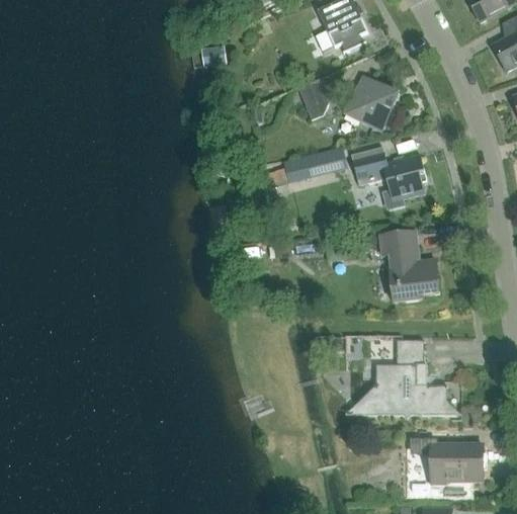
[(317,11),(326,30),(315,35),(322,52),(333,47),(341,43),(344,51),(342,52),(343,53),(365,41),(364,40),(362,41),(359,34),(366,30),(352,0),(320,0),(323,8),(317,11)]
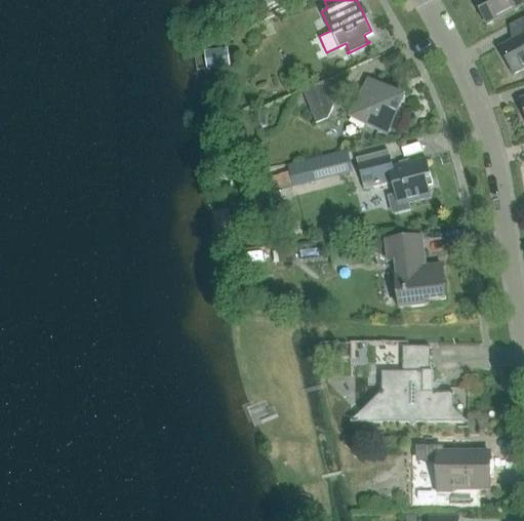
[(474,0),(485,22),(522,2),(521,0),(474,0)]
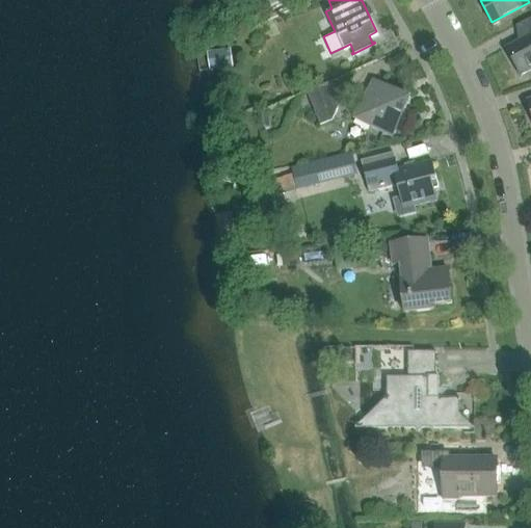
[(530,15),(523,19),(530,32),(504,46),(519,73),(530,66),(530,15)]
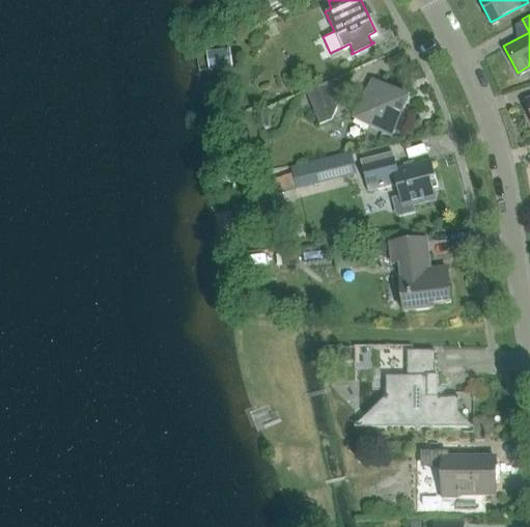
[(228,46),(205,50),(208,67),(231,64),(228,46)]
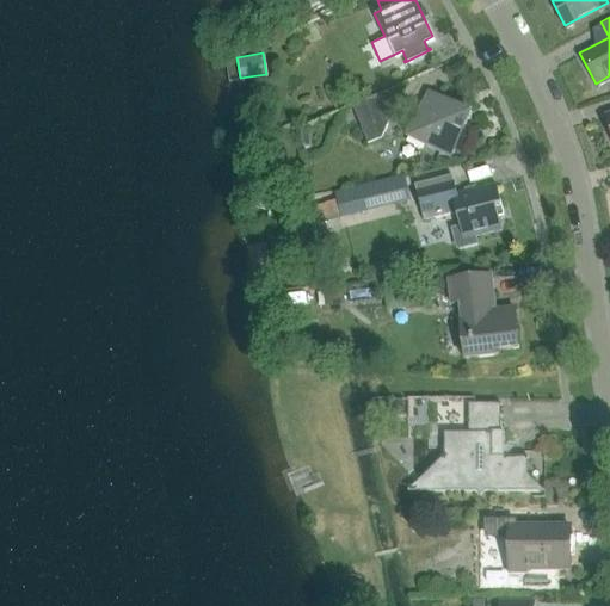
[(461,106),(427,90),(416,115),(407,133),(424,141),(449,154),(466,121),(468,115),(466,110),(461,106)]
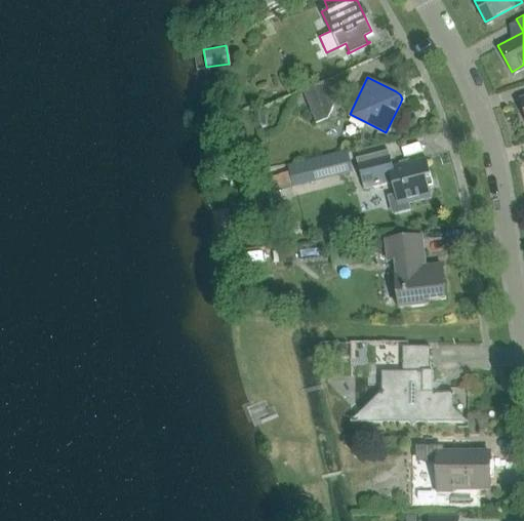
[(332,104),(322,80),(301,88),(315,121),(326,116),(332,104)]
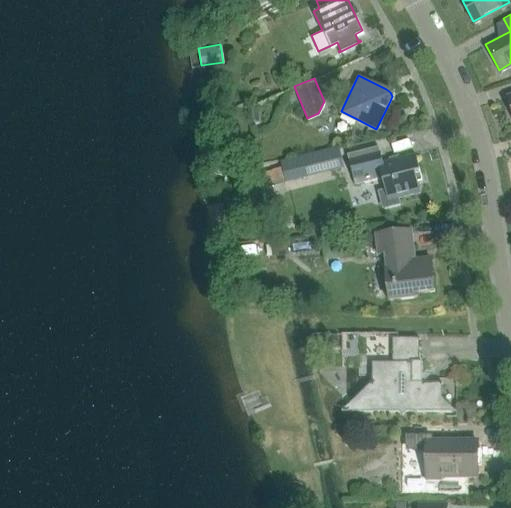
[(393,202),(397,200),(396,196),(419,190),(414,172),(419,171),(414,152),(413,152),(413,153),(382,161),(378,145),(346,153),(354,183),(381,176),(384,189),(381,192),(381,196),(382,200),(385,202),(389,203),(393,202)]
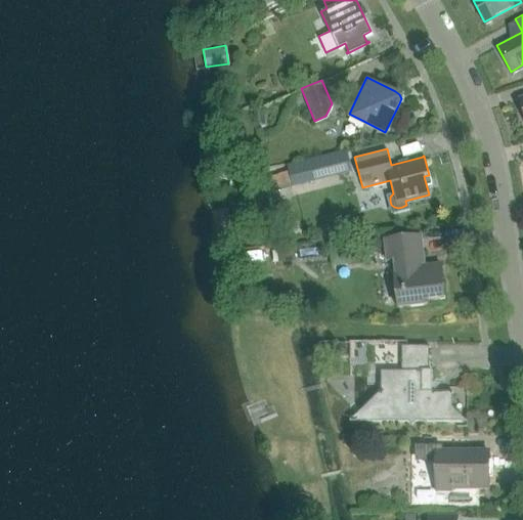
[(331,176),(324,154),(286,164),(288,169),(291,182),(292,186),(331,176)]
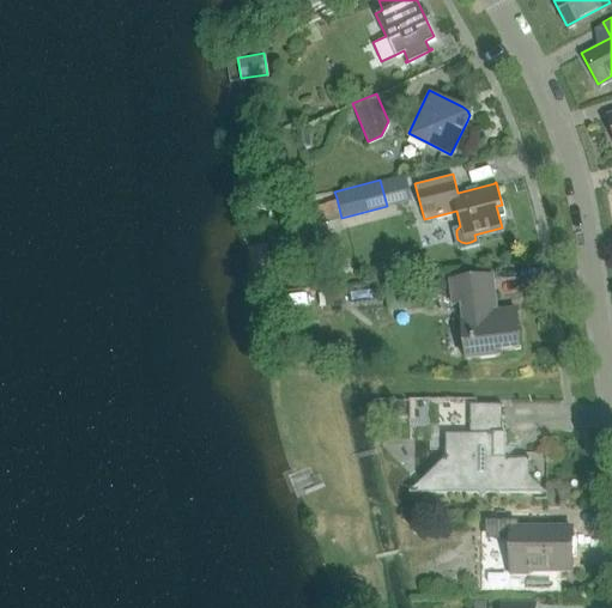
[(340,213),(337,198),(314,204),(319,219),(340,213)]
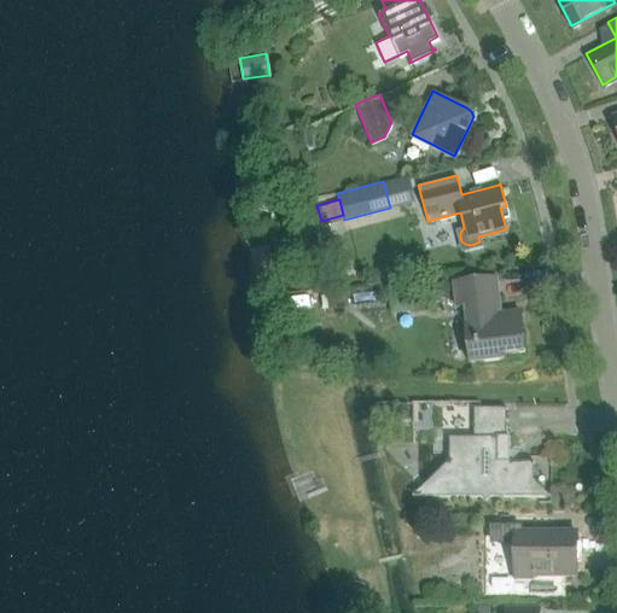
[(498,298),(495,275),(452,280),(455,304),(464,303),(465,315),(464,315),(469,361),(504,356),(502,351),(523,349),(518,309),(496,311),(495,299),(498,298)]
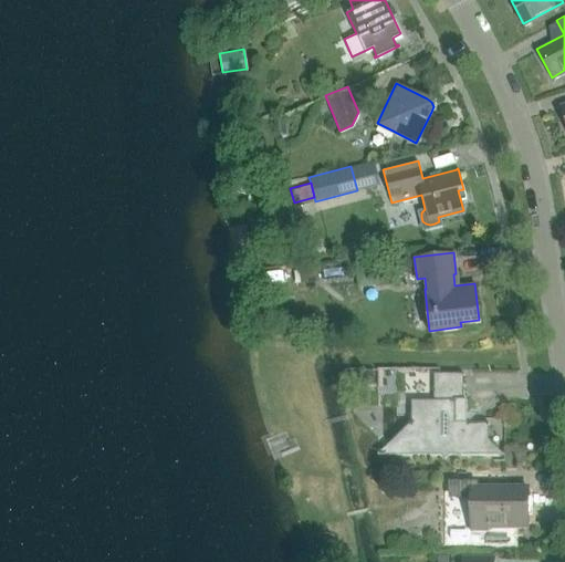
[(393,260),(394,267),(399,271),(406,270),(410,264),(409,258),(404,253),(397,255),(393,260)]
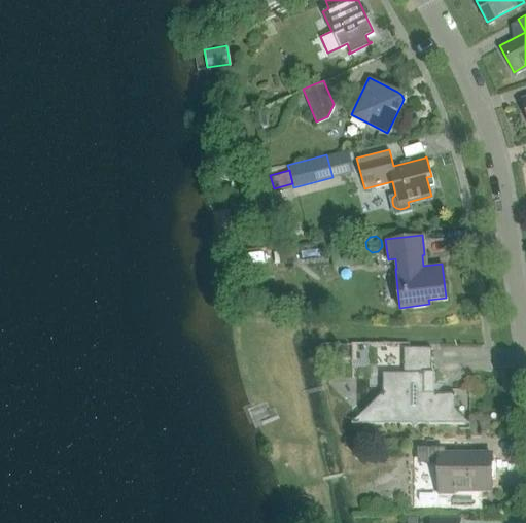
[(296,260),(295,247),(282,248),(283,262),(296,260)]
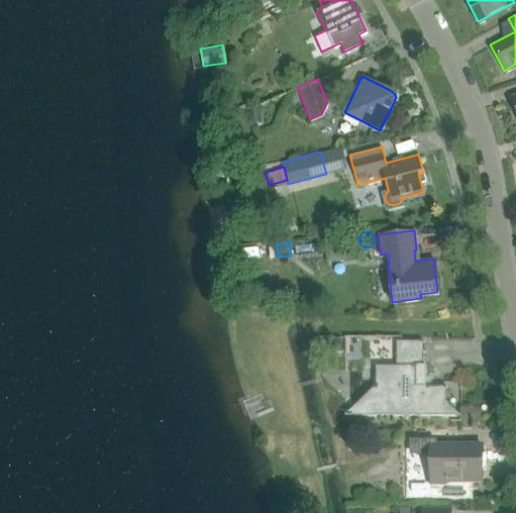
[(341,336),(328,336),(327,350),(341,350),(341,336)]
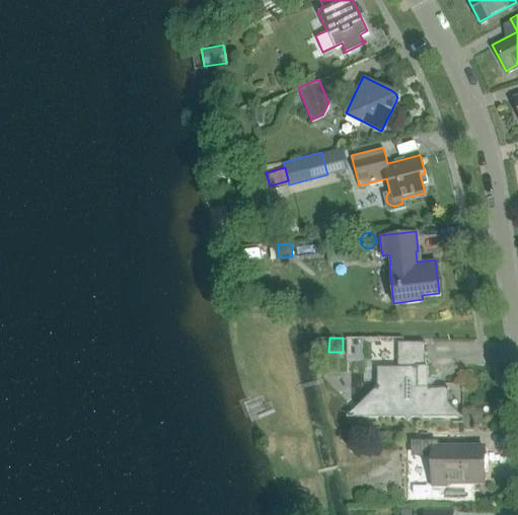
[(447,386),(447,385),(427,385),(427,364),(424,364),(424,341),(396,340),(396,368),(380,368),(380,365),(379,365),(379,386),(352,414),(346,414),(346,416),(404,416),(408,419),(411,416),(461,415),(461,414),(456,414),(444,401),(443,386),(447,386)]
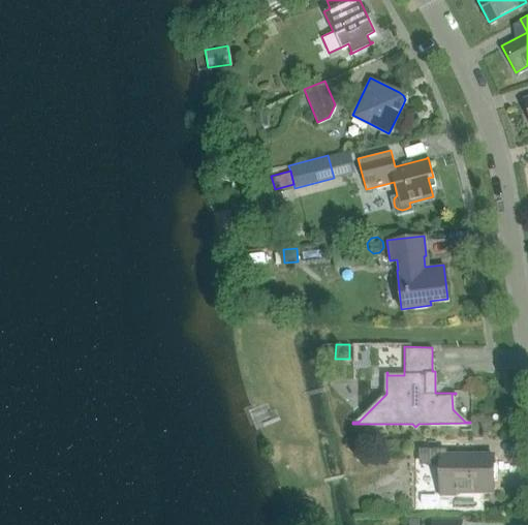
[(426,437),(426,457),(438,457),(438,454),(441,454),(441,437),(426,437)]
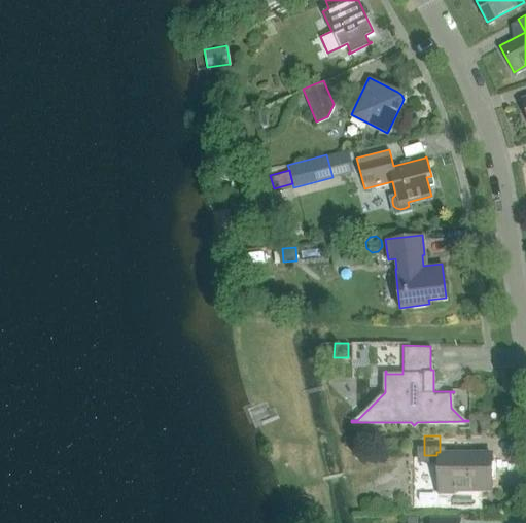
[(436,455),(436,492),(453,492),(453,491),(453,487),(470,487),(470,489),(492,489),(492,452),(440,452),(436,452),(436,455)]
